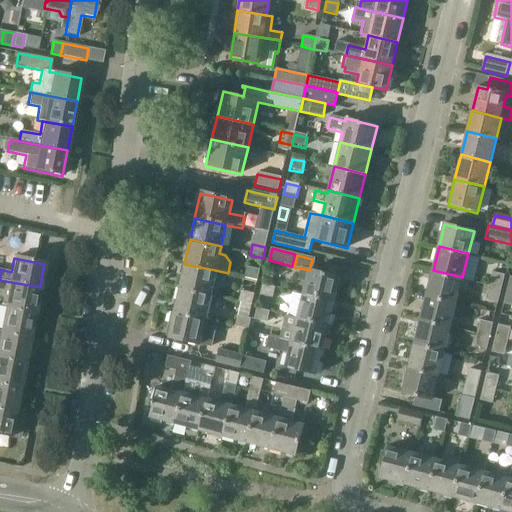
[(210,295),(215,270),(184,264),(179,288),(210,295)]
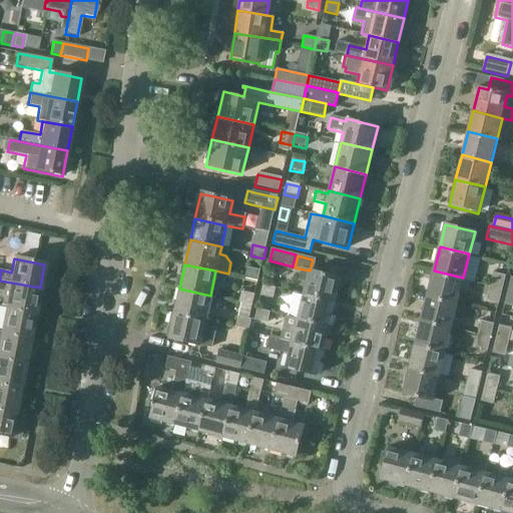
[(258,283),(261,272),(247,270),(244,281),(258,283)]
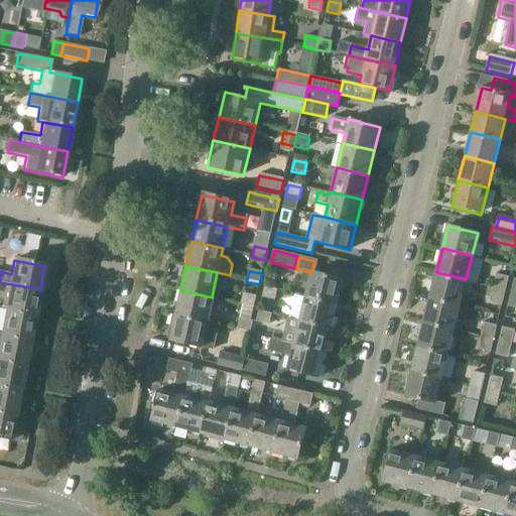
[(337,303),(343,280),(304,271),(301,282),(308,284),(305,296),(337,303)]
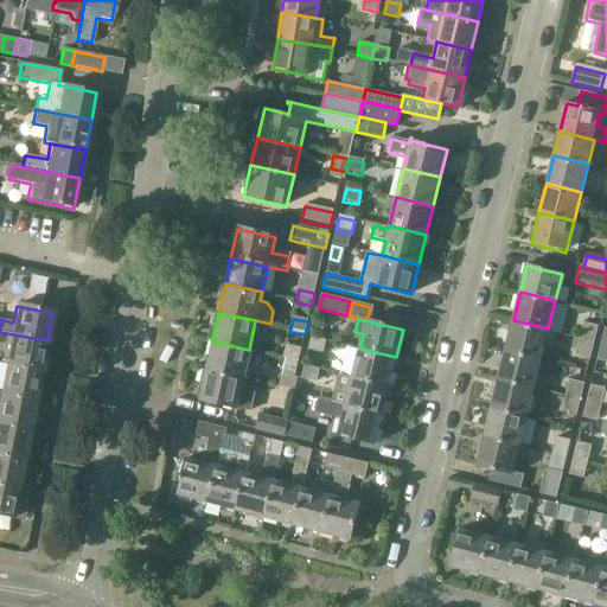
[(542,358),(548,328),(513,320),(506,350),(542,358)]
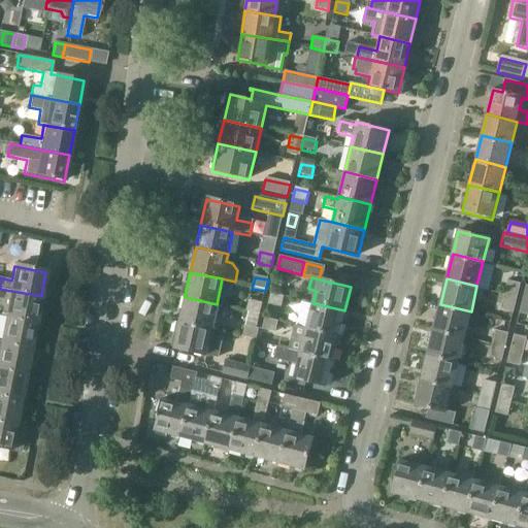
[(518,298),(520,287),(507,284),(504,295),(518,298)]
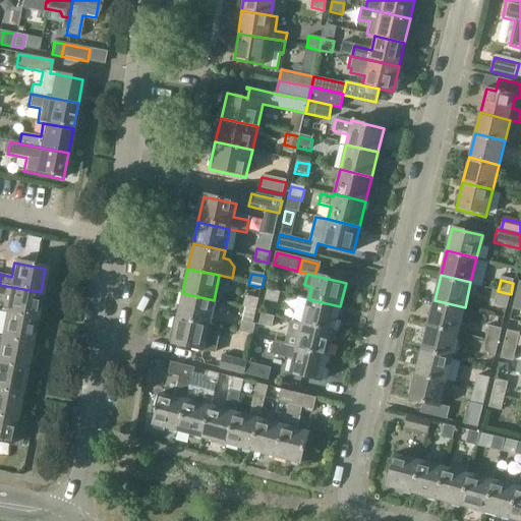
[(35,319),(41,292),(0,285),(0,301),(2,303),(0,312),(4,312),(35,319)]
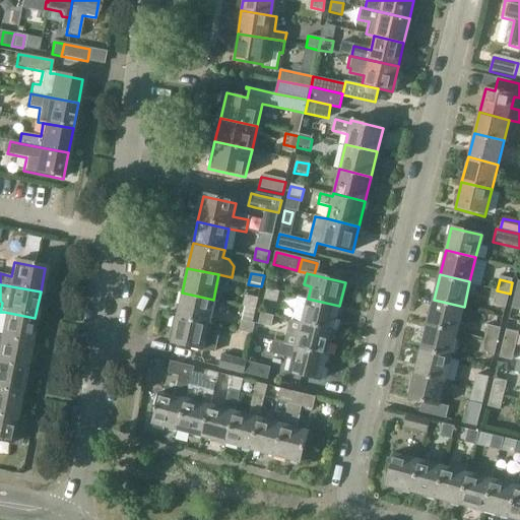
[(506,309),(510,294),(497,290),(494,306),(506,309)]
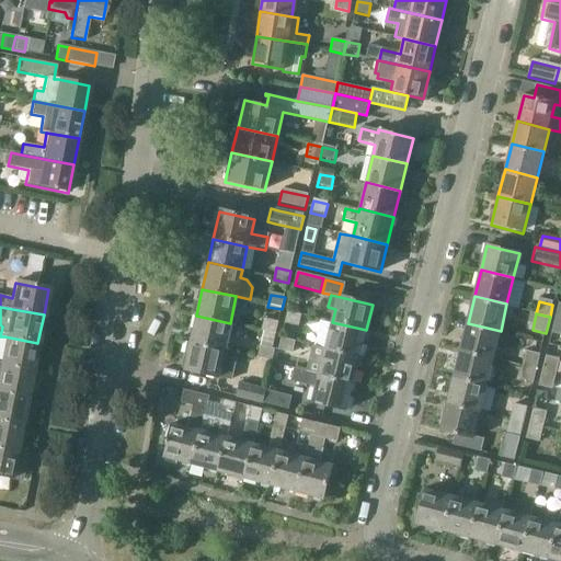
[(298,329),(301,317),(287,315),(284,327),(298,329)]
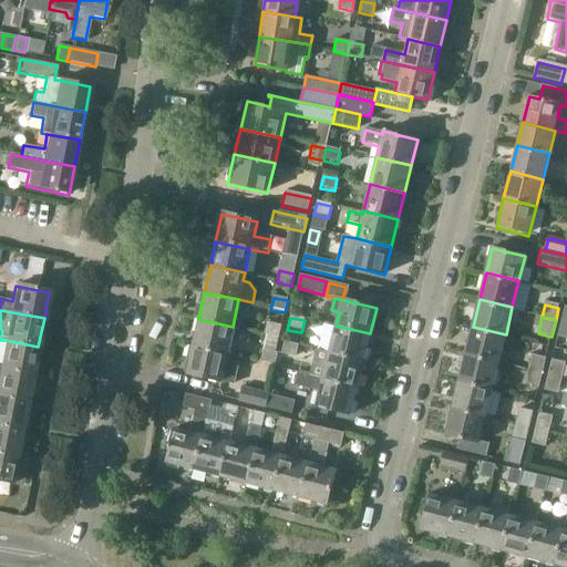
[(227,354),(233,327),(198,319),(193,347),(227,354)]
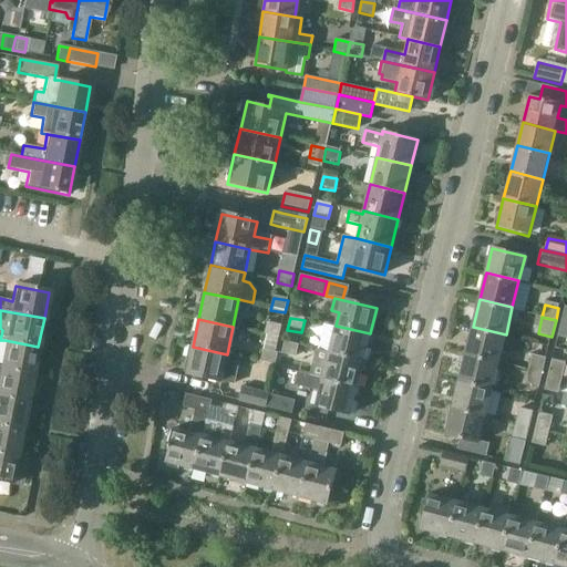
[(278,340),(281,328),(267,325),(264,337),(278,340)]
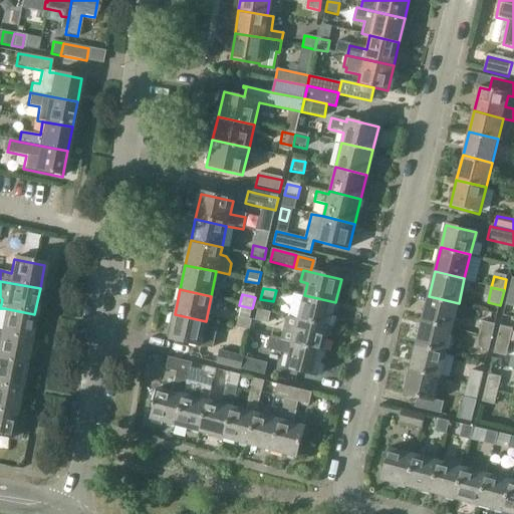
[(329,327),(335,302),(304,295),(298,319),(329,327)]
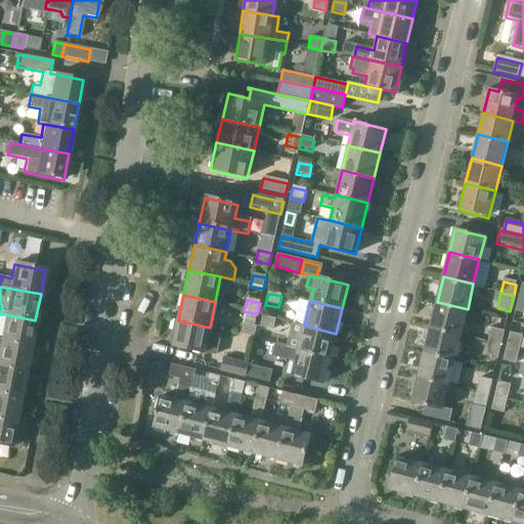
[(462,334),(468,309),(437,302),(431,326),(462,334)]
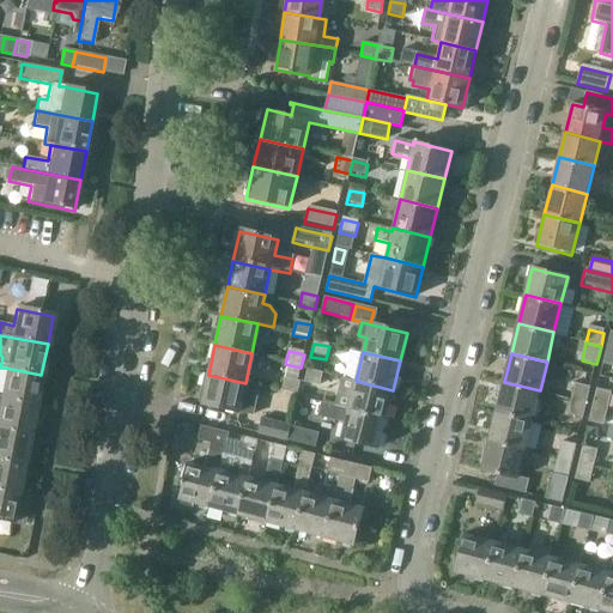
[(0,398),(36,405),(41,375),(5,368),(0,393),(0,398)]
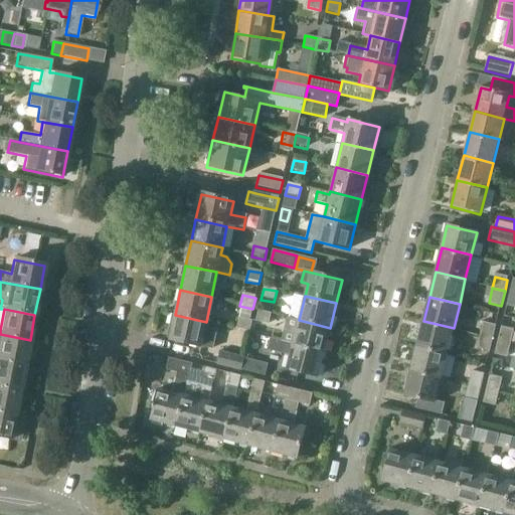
[(269,327),(271,316),(259,313),(255,324),(269,327)]
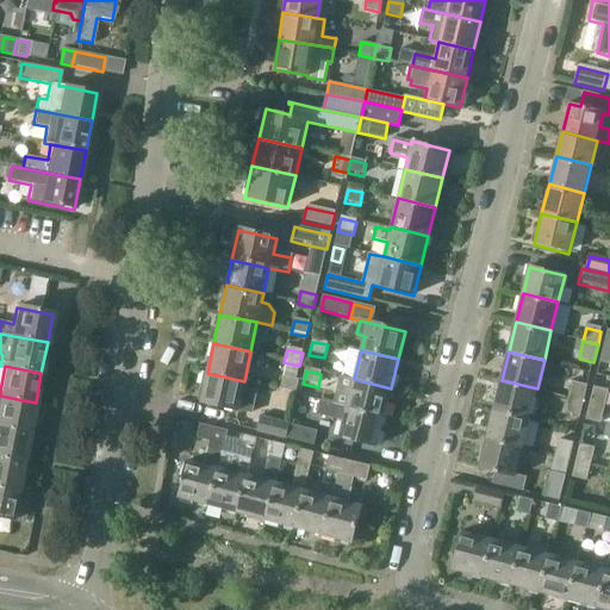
[(256,415),(259,403),(262,385),(244,381),(207,373),(200,403),(256,415)]
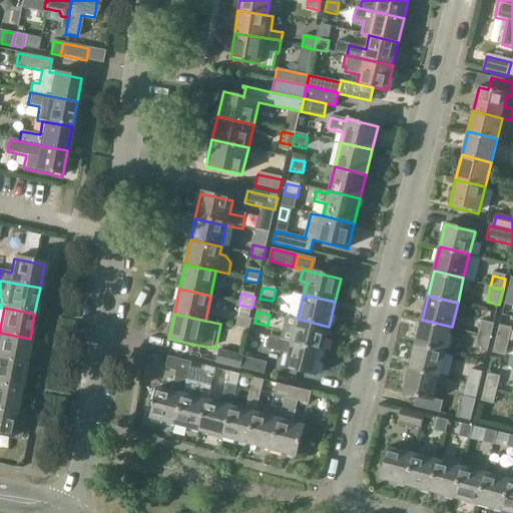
[(247,333),(250,322),(237,319),(234,330),(247,333)]
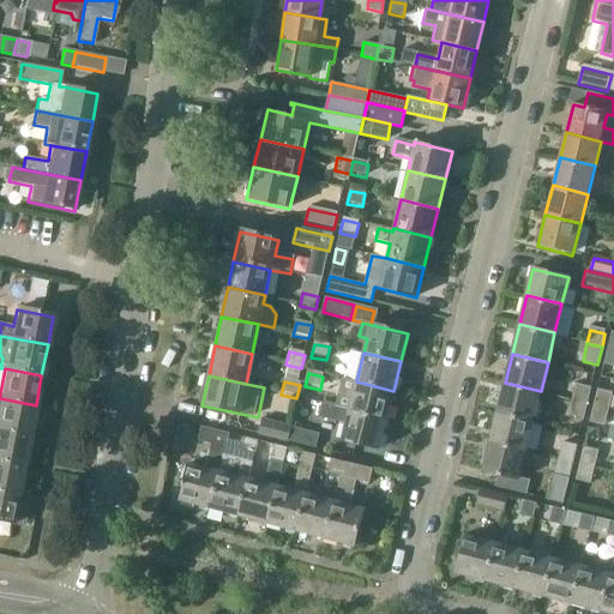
[(386,420),(393,391),(356,381),(349,411),(386,420)]
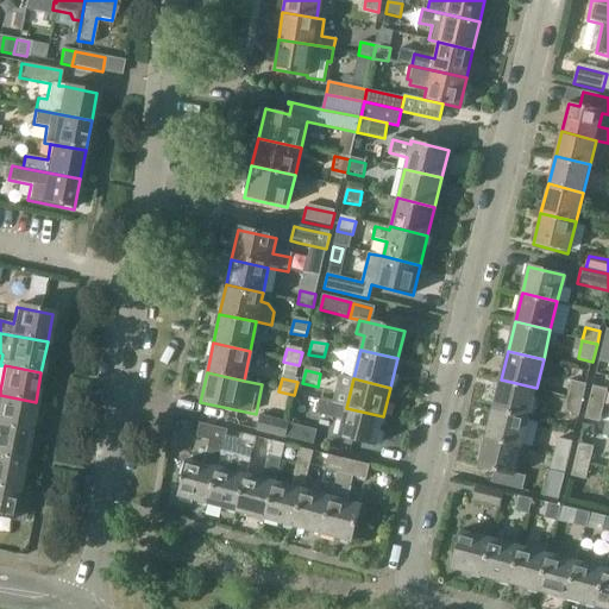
[(529,416),(537,388),(501,380),(494,408),(529,416)]
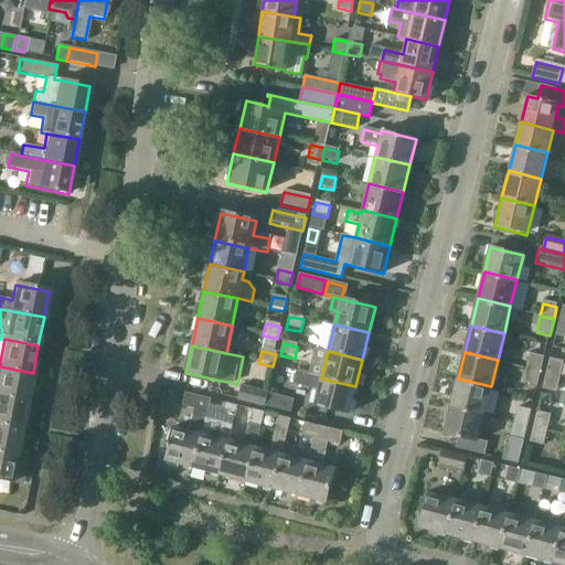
[(541,372),(544,360),(530,356),(528,369),(541,372)]
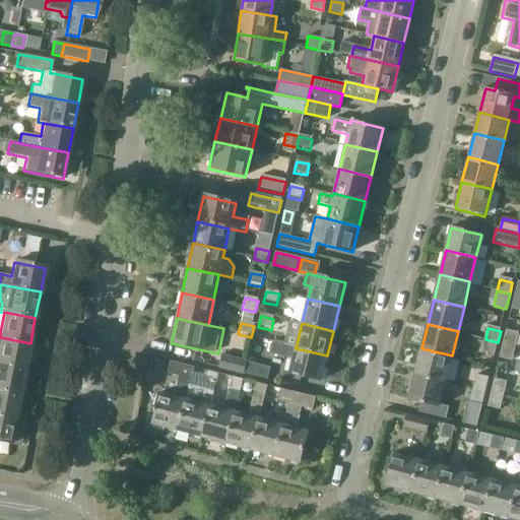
[(516,346),(518,335),(506,332),(503,343),(516,346)]
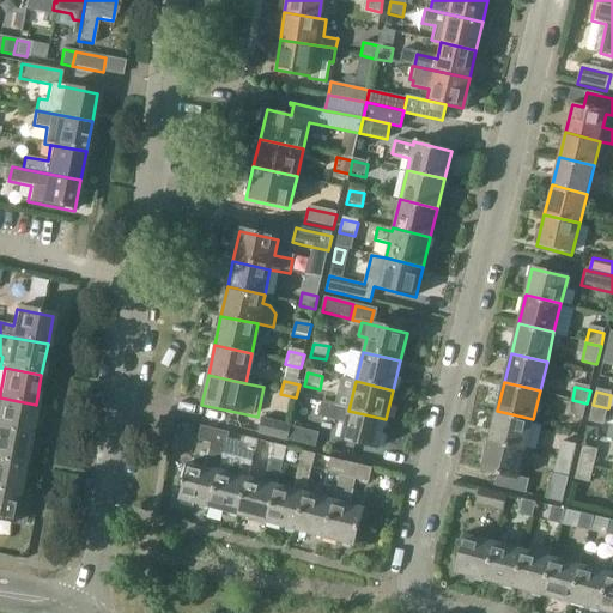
[(0,428),(30,434),(36,405),(0,398),(0,428)]
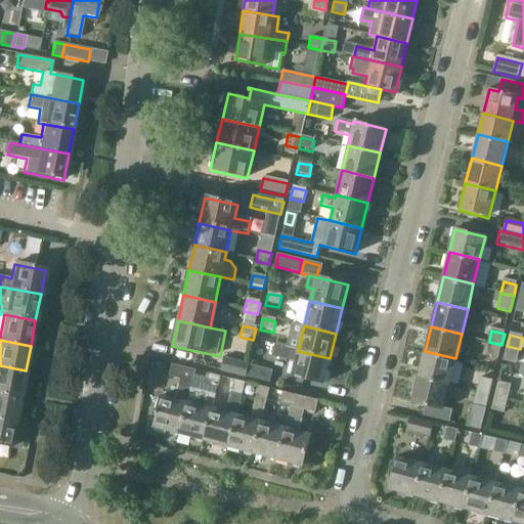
[(497,361),(501,345),(489,342),(485,358),(497,361)]
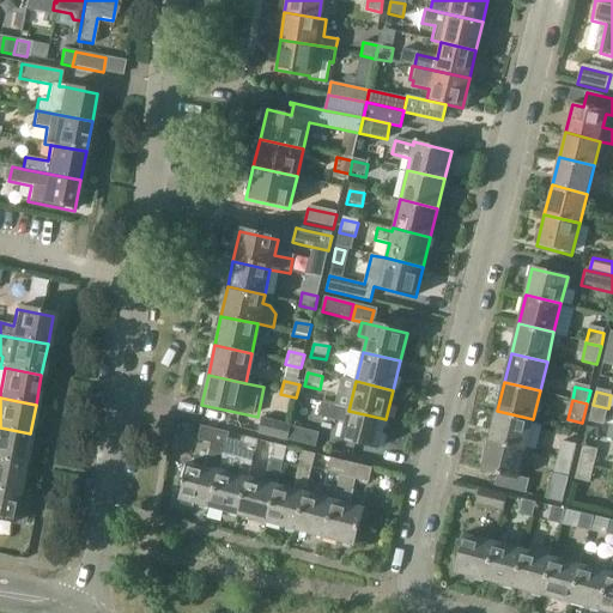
[(378,449),(386,419),(349,411),(322,404),(319,418),(345,424),(341,439),(378,449)]
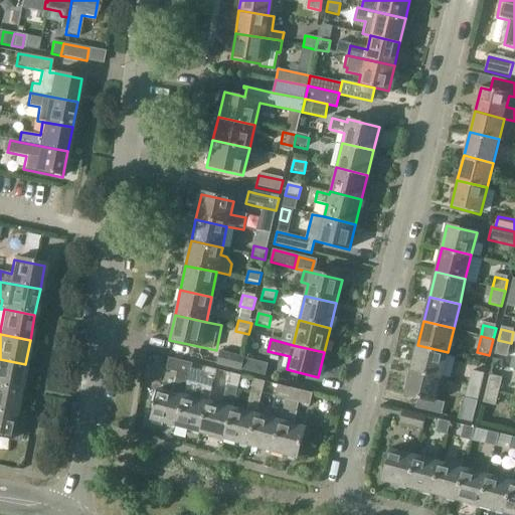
[(507,359),(511,343),(498,340),(495,356),(507,359)]
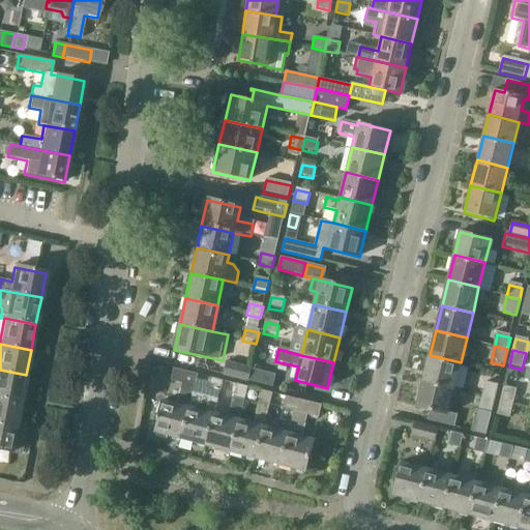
[(454,387),(461,362),(430,355),(423,380),(454,387)]
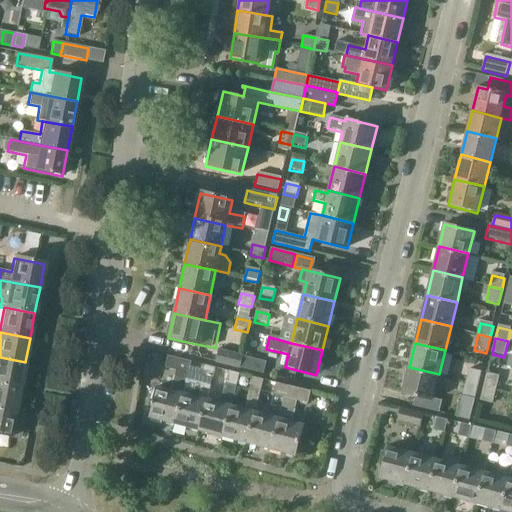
[(240,368),(243,356),(220,350),(217,363),(240,368)]
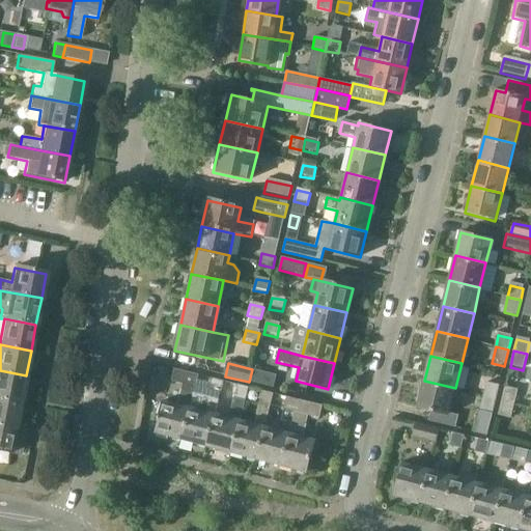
[(273,388),(276,374),(252,369),(249,382),(273,388)]
